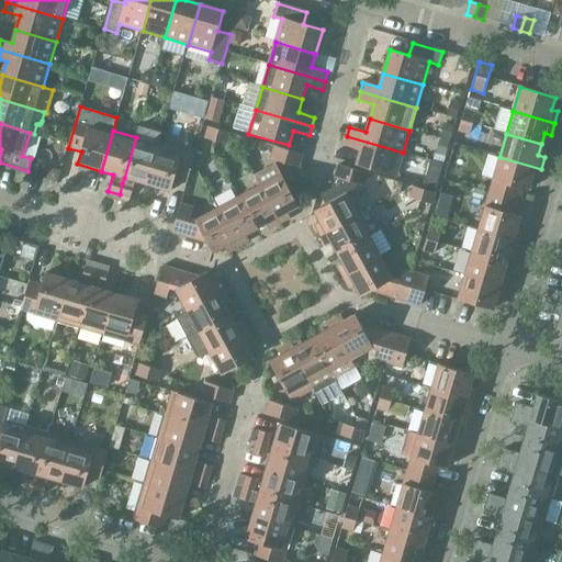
[(403,153),(347,136),(344,146),(360,150),(356,165),(396,177),(403,153)]
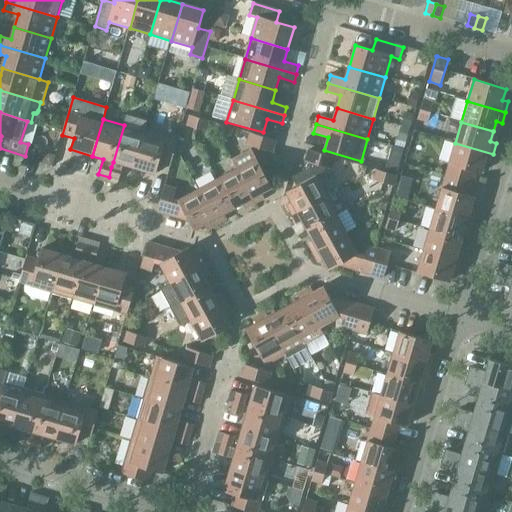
[(113,162),(134,168),(144,131),(124,125),(113,162)]
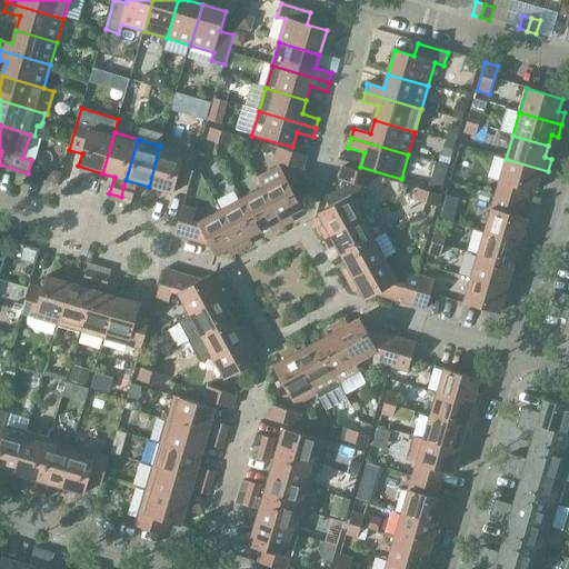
[(160,146),(149,187),(173,193),(177,181),(189,186),(198,157),(160,146)]
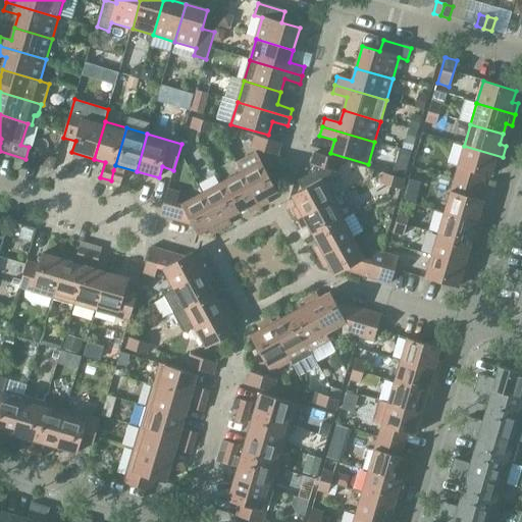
[(252,148),(277,155),(281,144),(255,136),(252,148)]
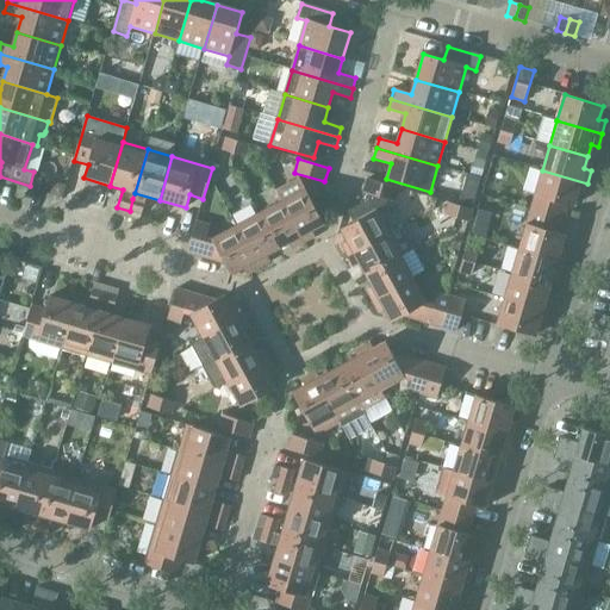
[(542,170),(530,210),(561,219),(566,205),(573,207),(577,194),(584,195),(587,184),(542,170)]
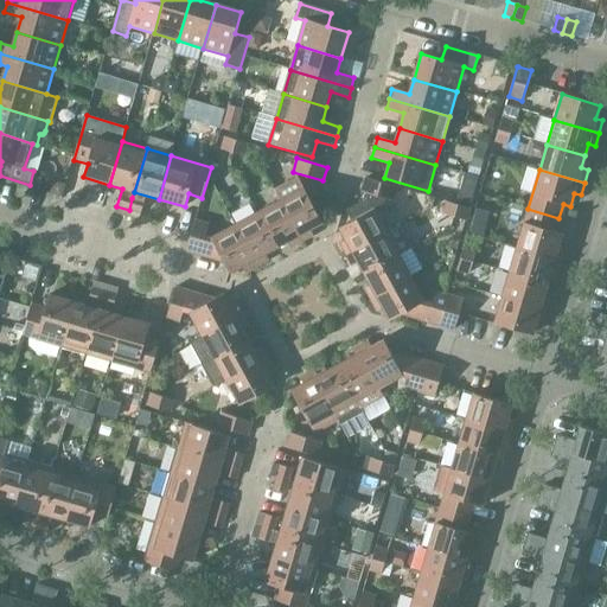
[(465,174),(458,199),(471,203),(478,178),(465,174)]
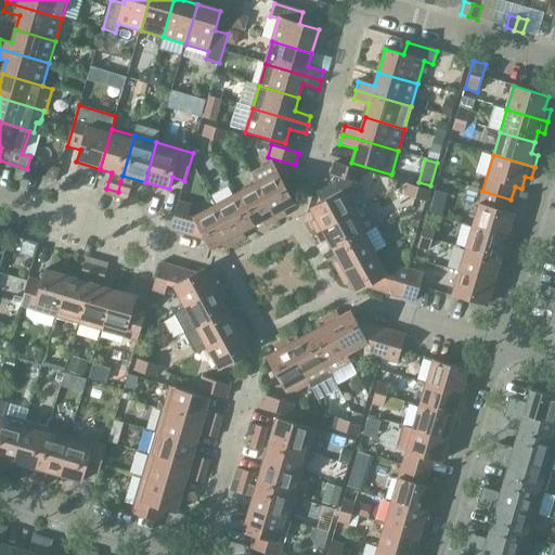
[(257,184),(256,184),(276,221),(287,216),(284,210),(295,204),(273,163),(252,175),(257,184)]
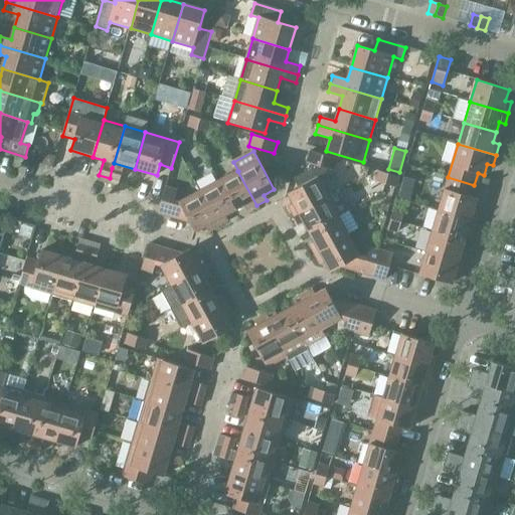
[(307,163),(312,165),(327,169),(333,171),(336,159),(311,152),(307,163)]
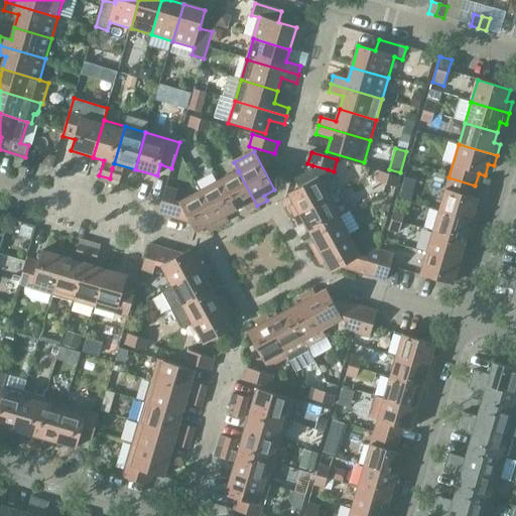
[(289,208),(294,217),(329,198),(318,179),(327,174),(328,169),(312,165),(311,169),(294,179),(299,188),(288,195),(294,205),(289,208)]
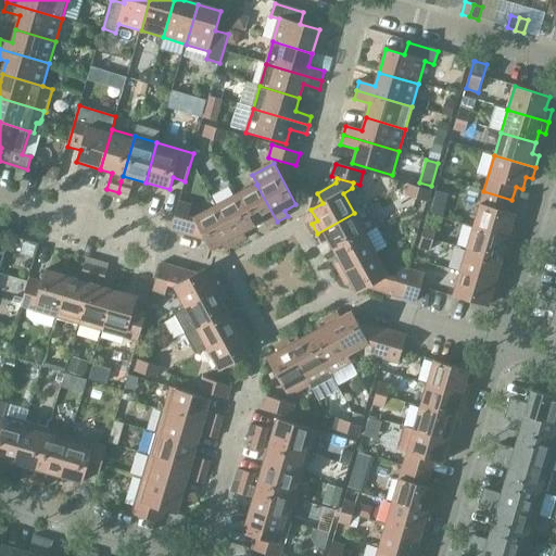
[(121,181),(118,192),(129,196),(133,185),(121,181)]
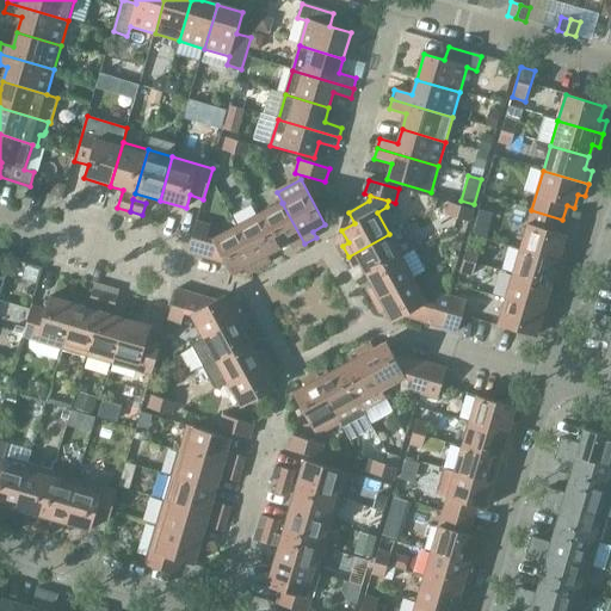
[(282,203),(259,215),(278,250),(289,244),(292,250),(304,244),(282,203)]
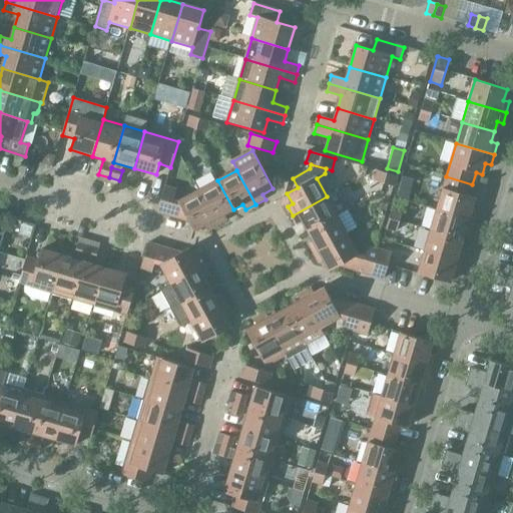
[(446,176),(437,210),(474,221),(477,210),(471,208),(475,197),(469,195),(472,184),(446,176)]
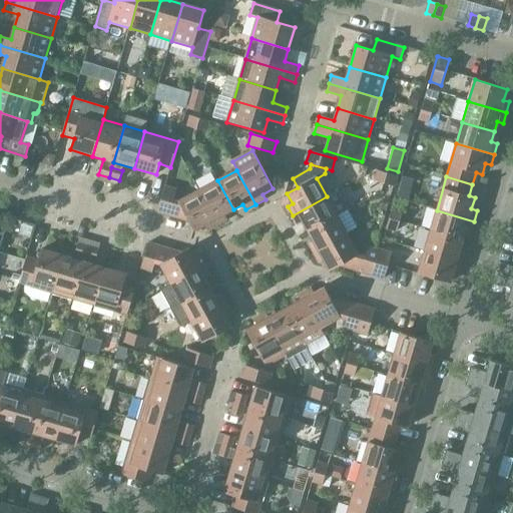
[(217,180),(198,190),(217,225),(227,220),(224,214),(233,209),(217,180)]
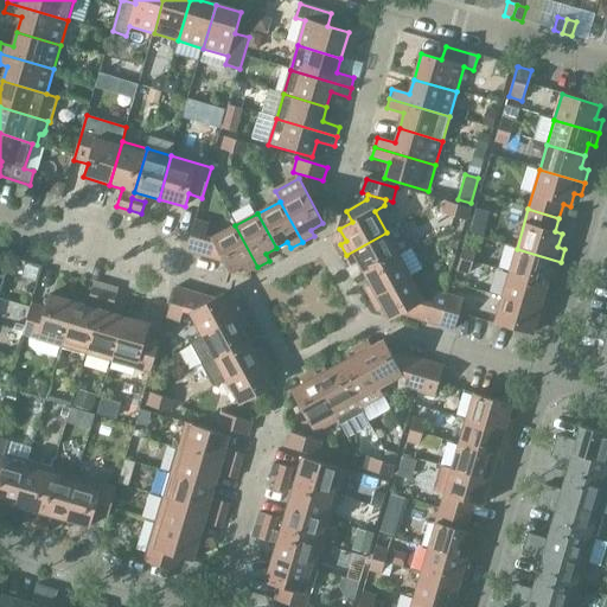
[(257,267),(235,225),(211,238),(205,237),(209,225),(195,222),(186,251),(218,261),(222,259),(230,273),(242,267),(246,273),(257,267)]
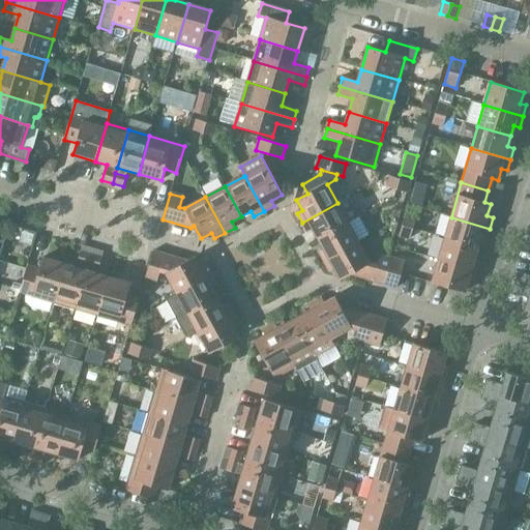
[(314,230),(319,239),(349,223),(366,213),(356,194),(337,203),(302,223),(307,233),(314,230)]
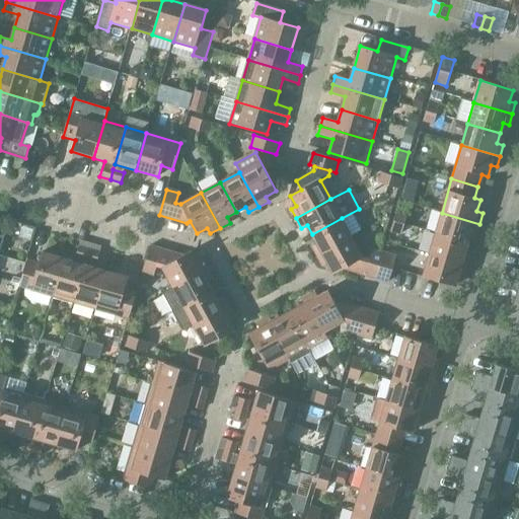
[(442,213),(436,233),(467,243),(470,233),(476,234),(479,224),(442,213)]
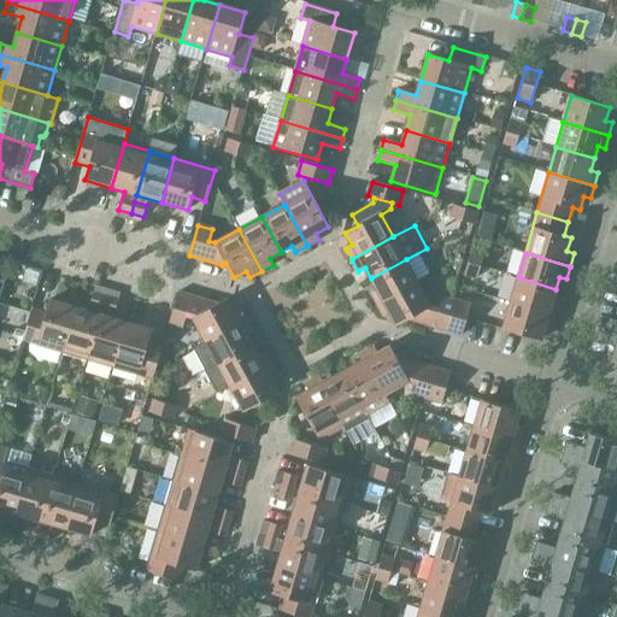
[(370,293),(377,305),(418,282),(406,259),(371,278),(377,291),(370,293)]
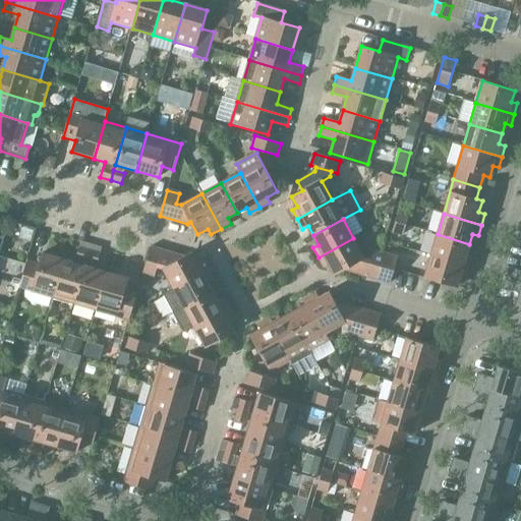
[(438,234),(430,255),(469,267),(472,255),(466,254),(469,244),(438,234)]
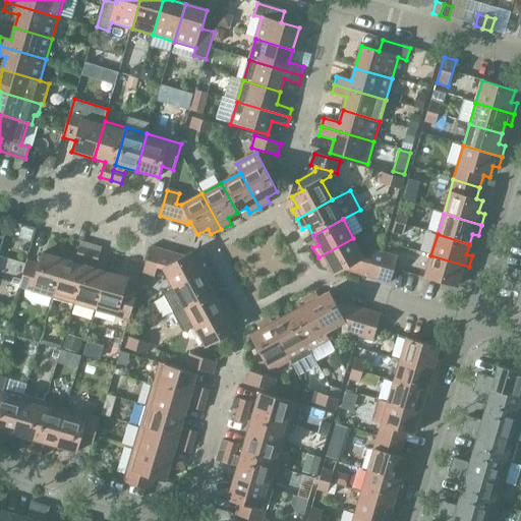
[(353,238),(319,257),(324,268),(329,265),(335,275),(347,269),(349,272),(366,277),(371,261),(364,258),(353,238)]
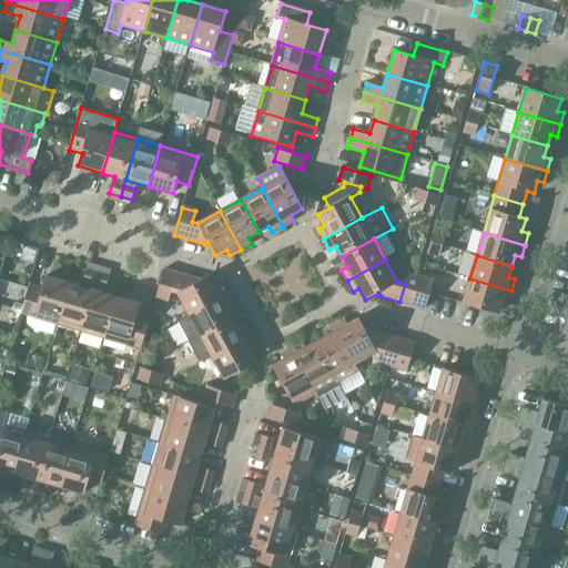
[(164,270),(160,284),(155,298),(169,302),(172,291),(176,273),(164,270)]
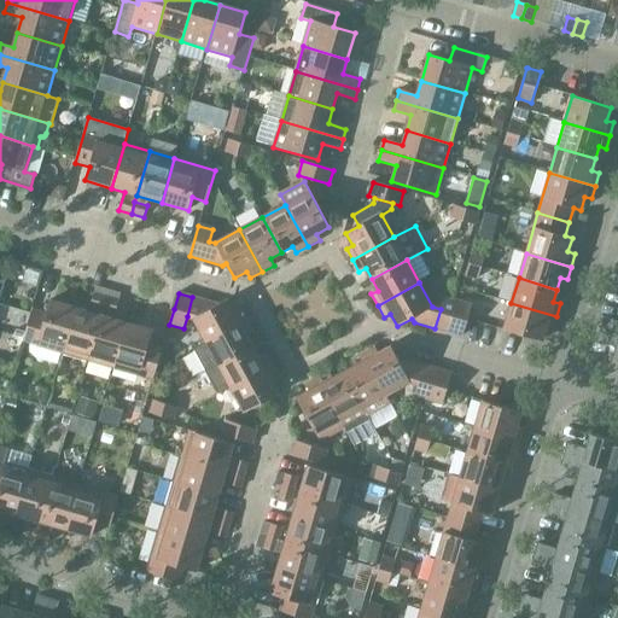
[(88,313),(76,309),(63,353),(88,361),(101,316),(103,309),(106,298),(94,295),(88,313)]
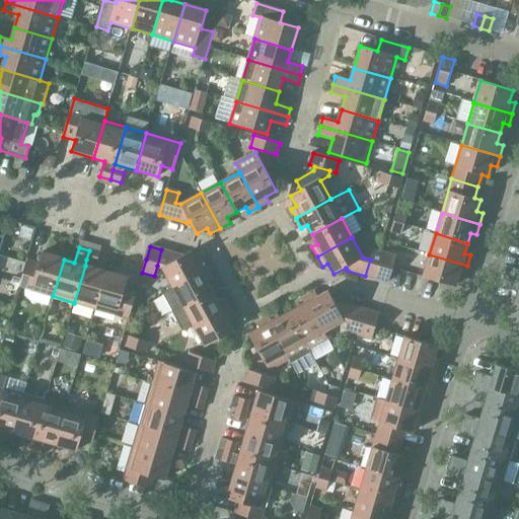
[(162,268),(173,288),(208,269),(203,258),(198,262),(192,251),(182,255),(161,249),(157,266),(162,268)]
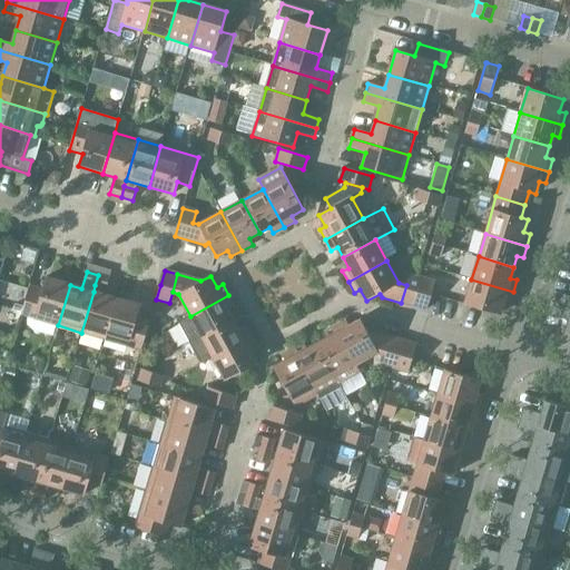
[(401,303),(414,306),(422,278),(410,274),(406,285),(401,303)]
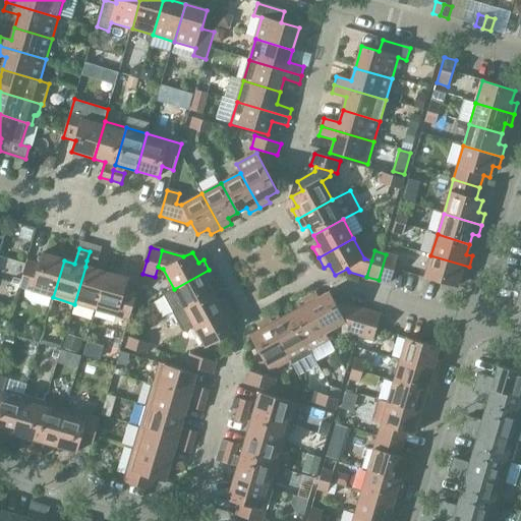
[(90,251),(87,261),(98,264),(100,254),(90,251)]
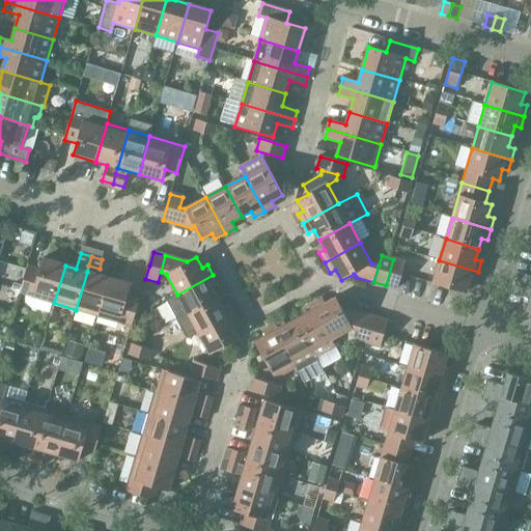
[(20,294),(54,303),(65,266),(43,258),(39,270),(27,267),(20,294)]
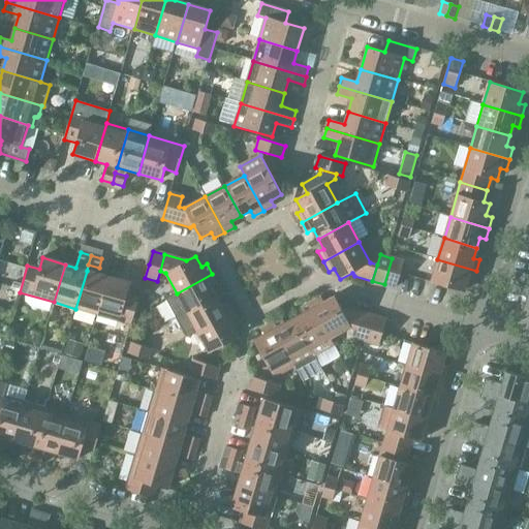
[(392,258),(384,284),(396,288),(404,261),(392,258)]
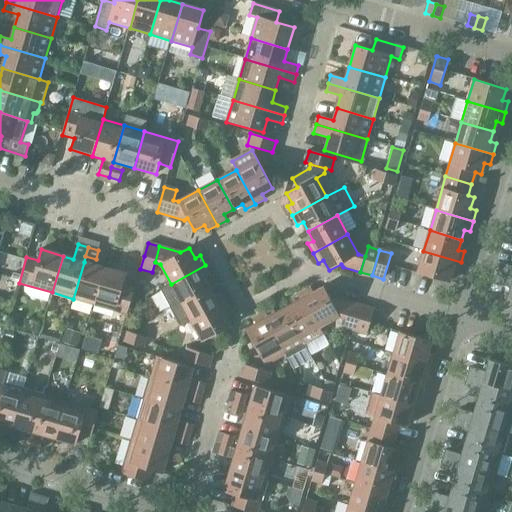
[(461,262),(423,251),(417,273),(449,282),(452,271),(458,273),(461,262)]
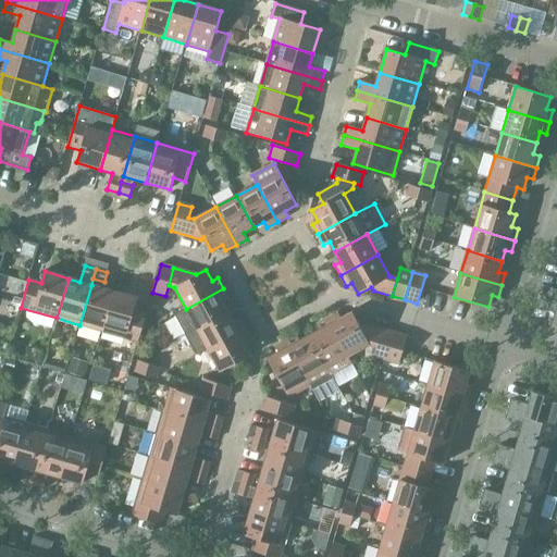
[(113,292),(91,285),(79,325),(102,332),(113,292)]
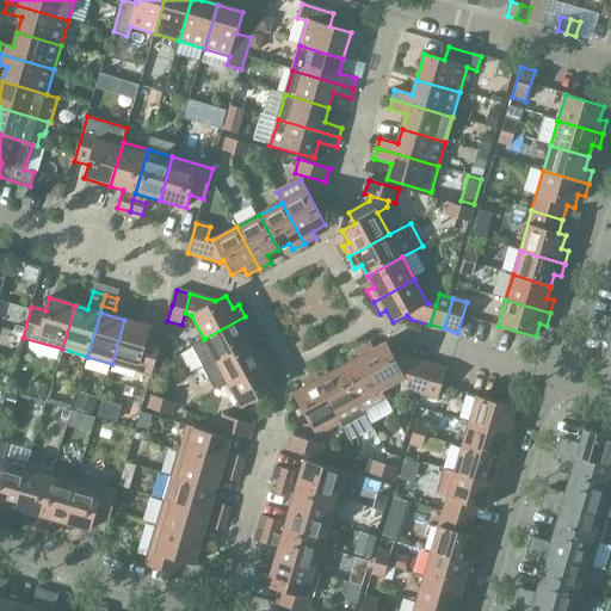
[(610,318),(598,314),(596,326),(610,329),(610,318)]
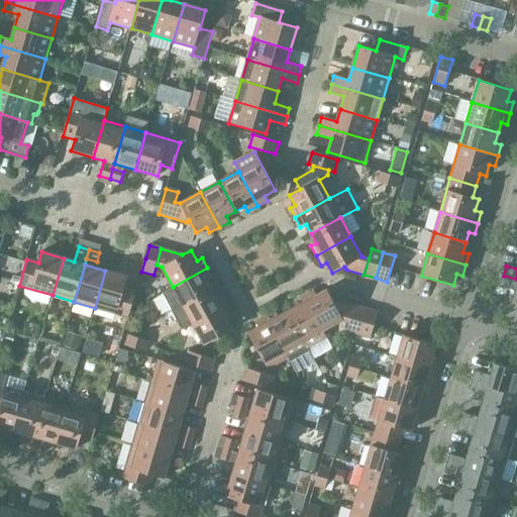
[(212,278),(208,269),(207,268),(173,287),(162,292),(173,311),(212,290),(207,280),(212,278)]
